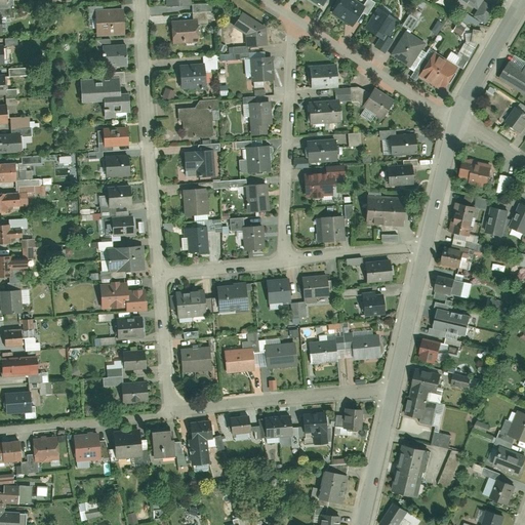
[(337,0),(330,13),(353,26),(363,7),(351,0),(337,0)]
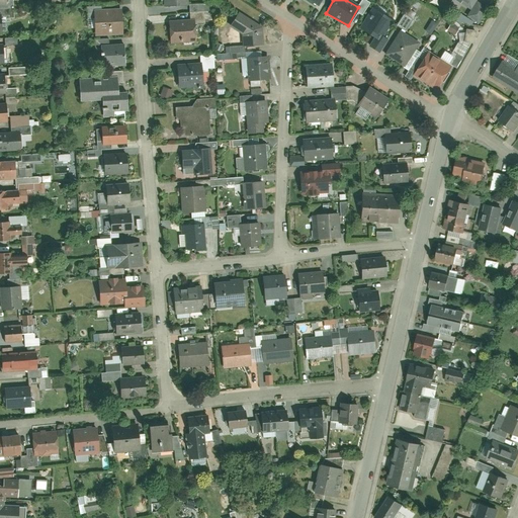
[(477,1),(467,16),(478,23),(488,8),(477,1)]
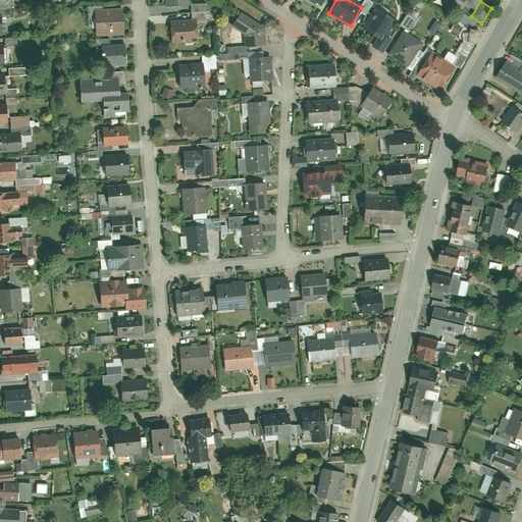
[(191,12),(211,12),(211,4),(191,4),(191,12)]
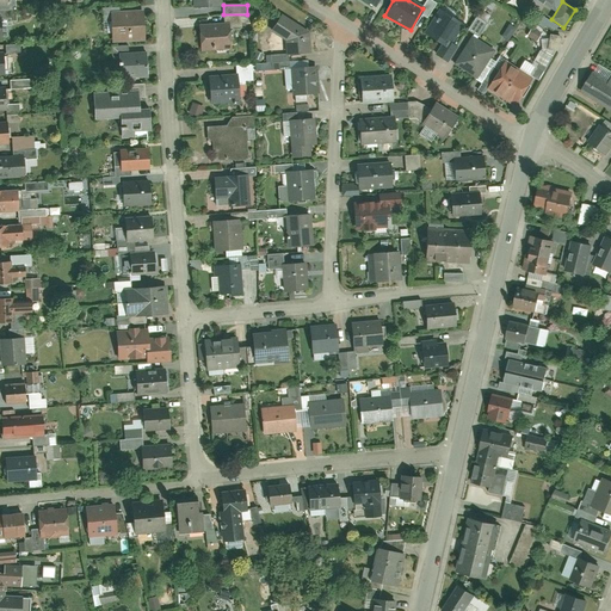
[(481,10),(476,16),(486,22),(489,17),(481,10)]
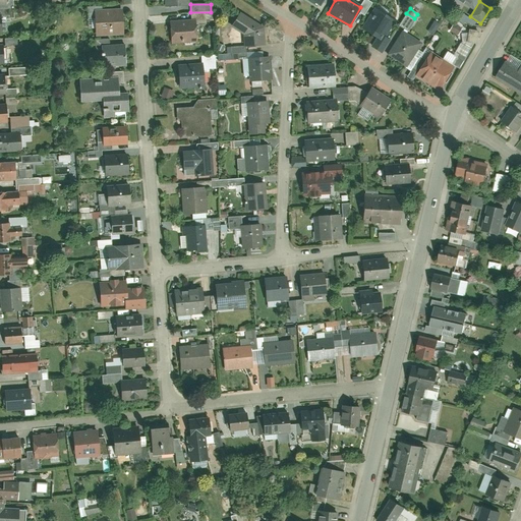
[(361,29),(378,39),(390,19),(374,9),(361,29)]
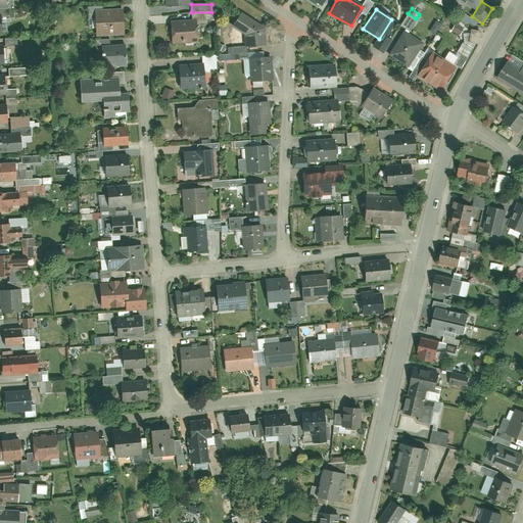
[(124,33),(122,11),(94,13),(96,35),(124,33)]
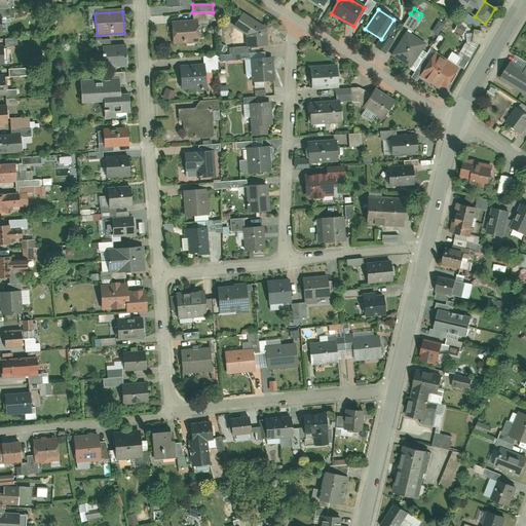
[(232,28),(245,35),(246,46),(266,45),(265,26),(241,12),(232,28)]
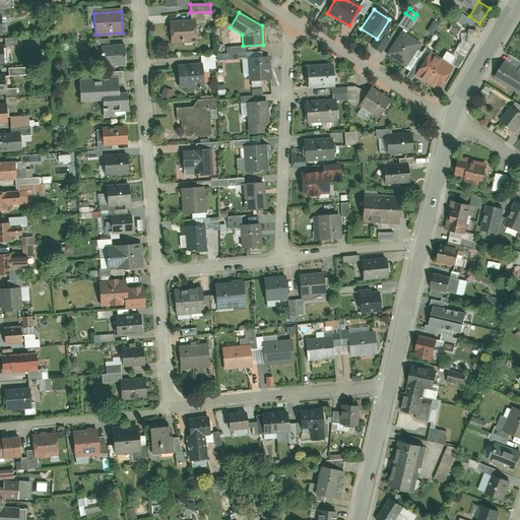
[(198,42),(197,19),(169,20),(170,43),(198,42)]
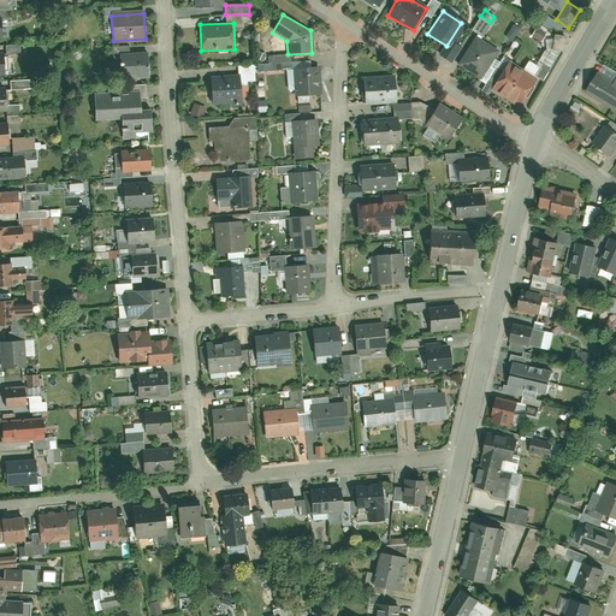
[(475,33),(454,61),(479,78),(499,49),(475,33)]
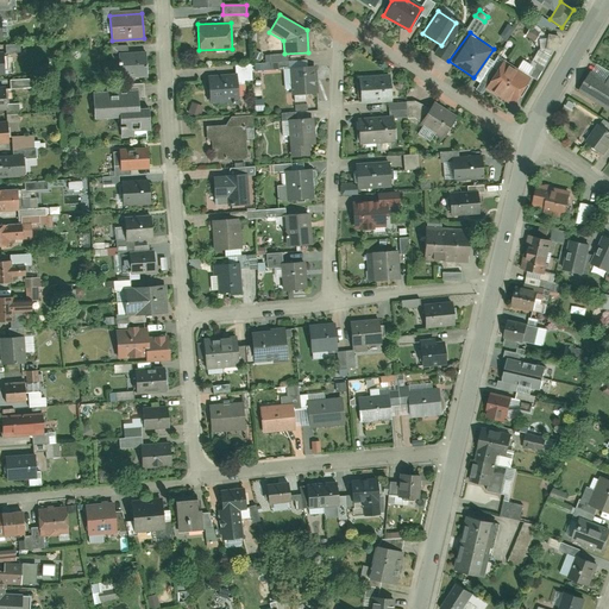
[(531,76),(535,80),(552,55),(539,46),(522,71),(531,76)]
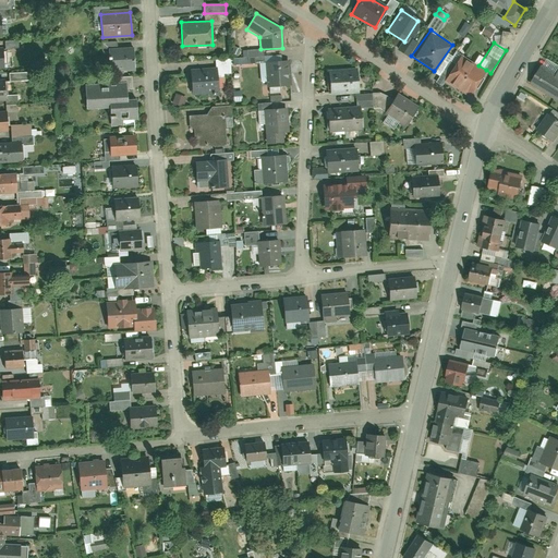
[(109,73),(133,72),(132,51),(108,52),(109,73)]
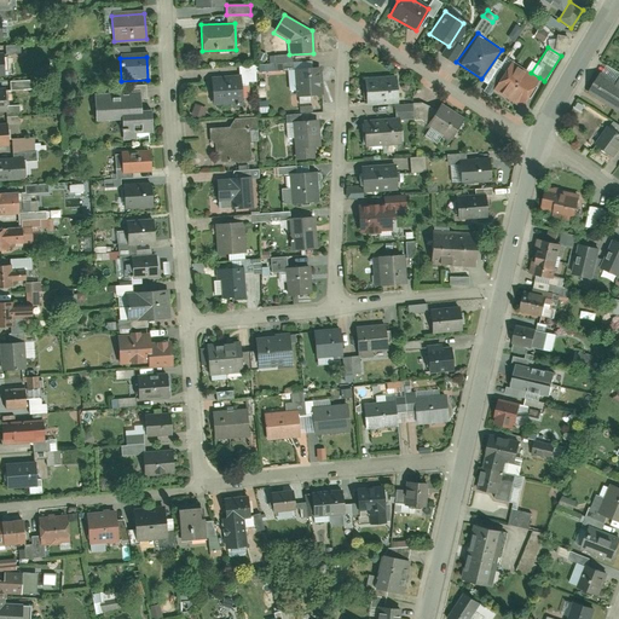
[(514,61),(493,90),(520,108),(539,77),(531,73),(514,61)]
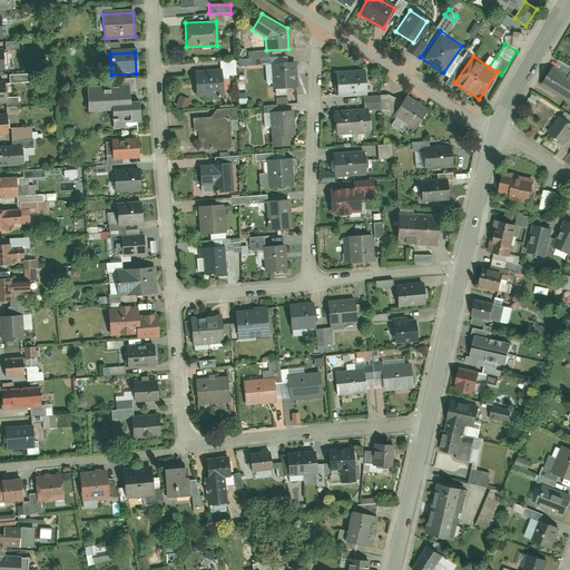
[(293,86),(291,62),(272,65),(273,88),(293,86)]
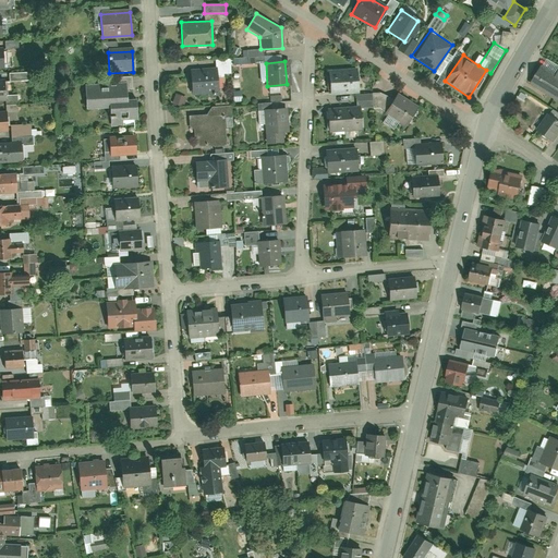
[(557,76),(540,65),(529,83),(557,100),(557,76)]
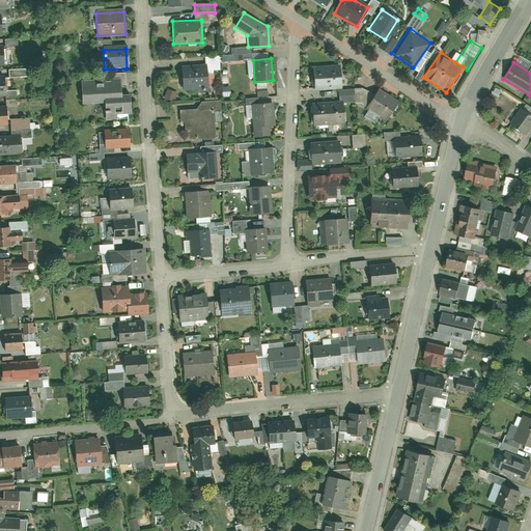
[(210,87),(206,65),(182,68),(185,90),(210,87)]
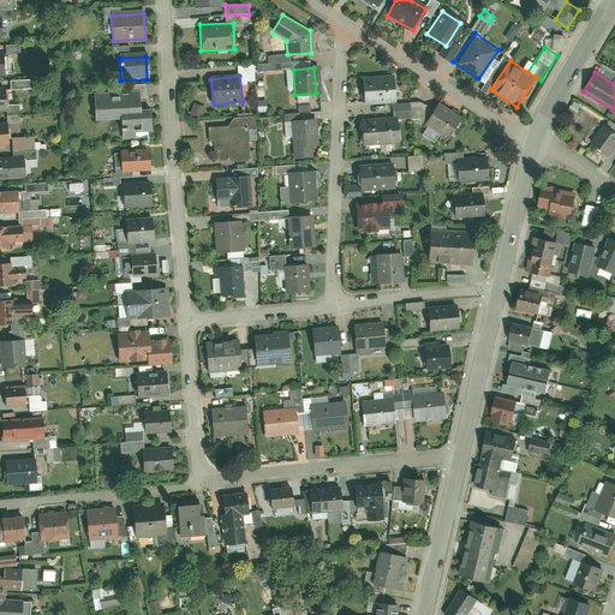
[(363,103),(398,102),(396,78),(362,79),(363,103)]
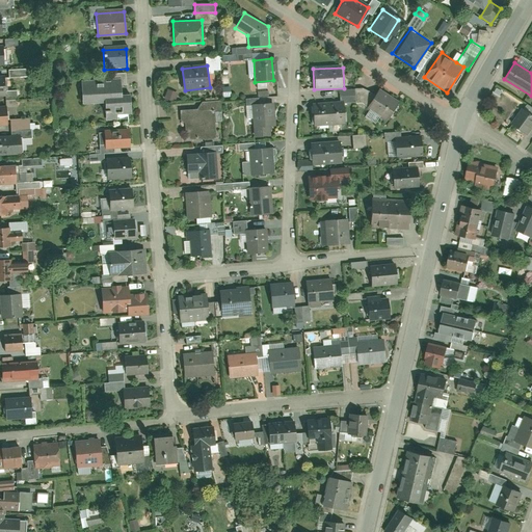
[(25,69),(7,70),(8,77),(25,76),(25,69)]
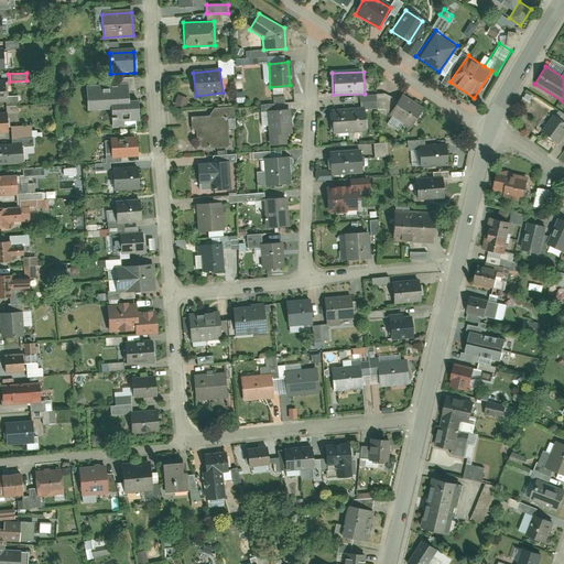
[(85,89),(86,111),(108,110),(109,121),(140,119),(139,99),(129,99),(128,87),(85,89)]
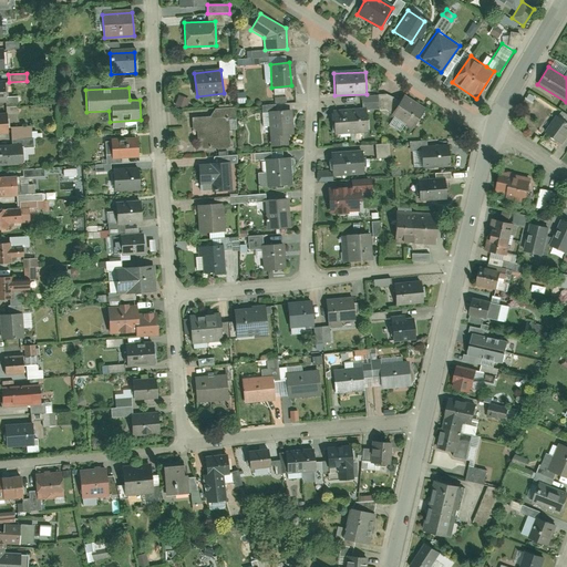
[(377,111),(384,111),(414,129),(424,114),(389,92),(375,93),(377,111)]
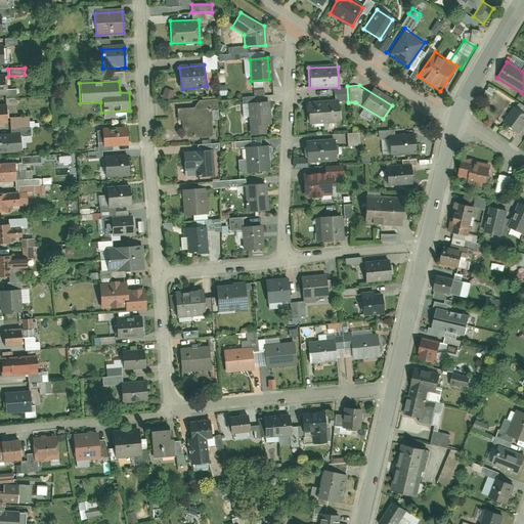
[(163,96),(172,99),(175,91),(165,88),(163,96)]
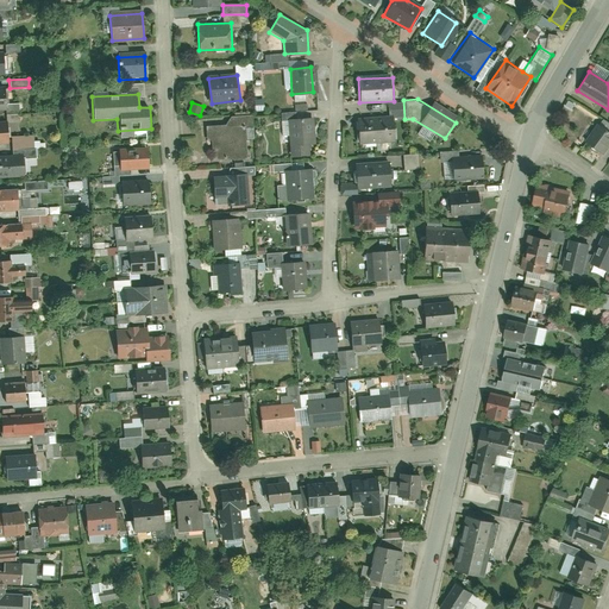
[(312,118),(288,119),(292,157),(307,156),(307,145),(313,145),(312,118)]
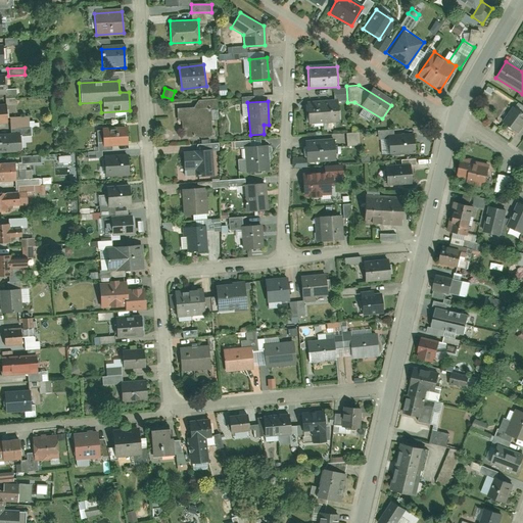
[(310,102),(310,122),(325,122),(325,101),(310,102)]
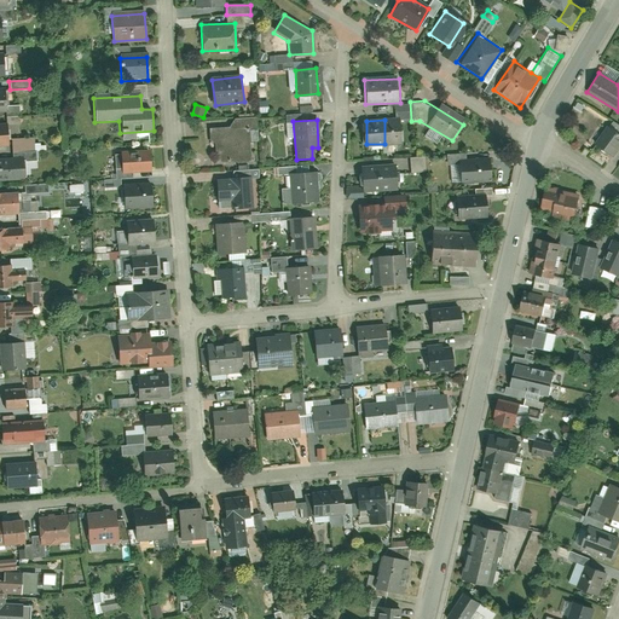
[(385,120),(385,144),(403,144),(403,120),(385,120)]
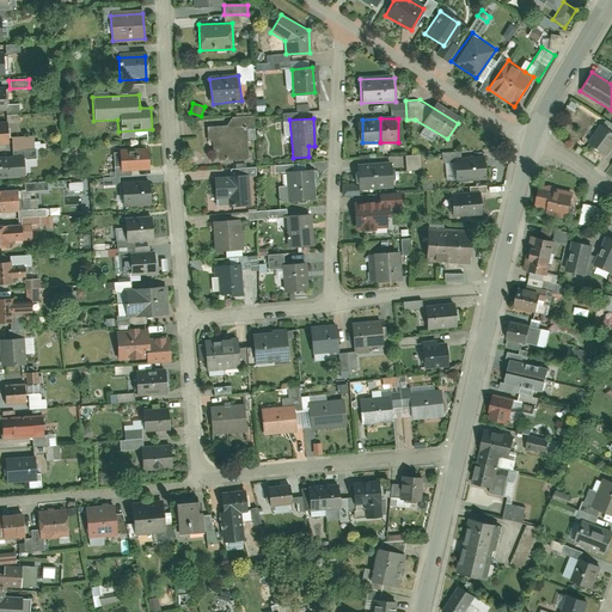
[(212,127),(214,163),(249,159),(245,124),(212,127)]
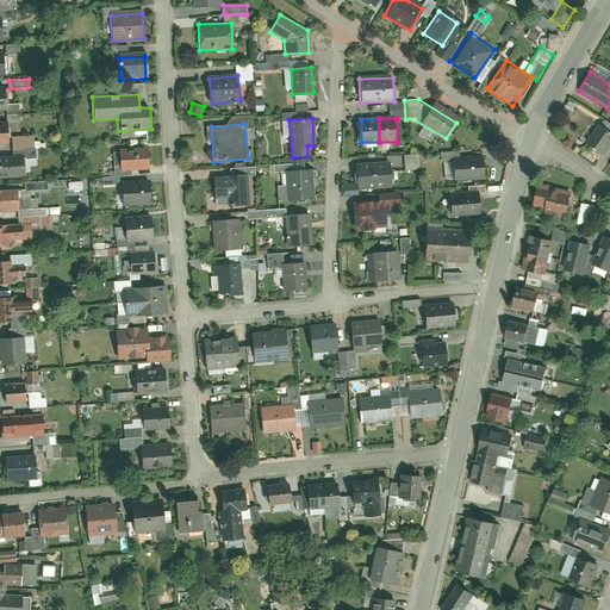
[(609,145),(609,132),(598,125),(586,143),(604,155),(609,145)]
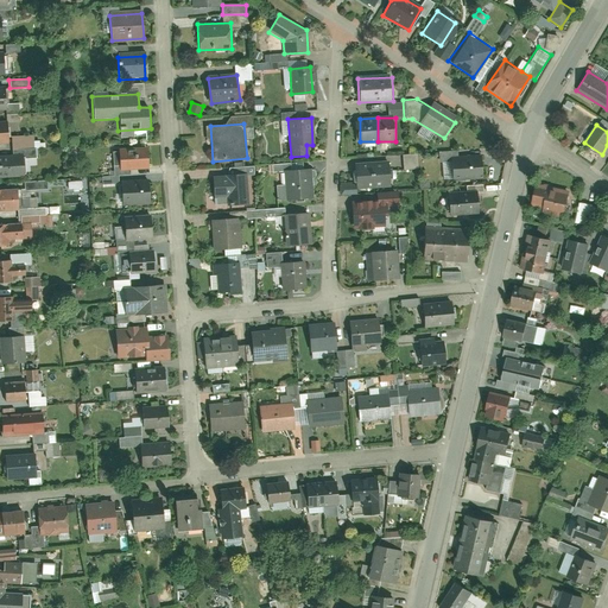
[(149,171),(147,151),(118,153),(119,172),(149,171)]
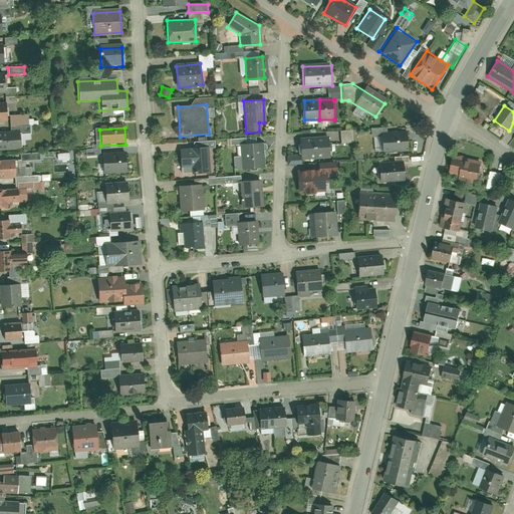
[(352,130),(339,131),(340,144),(353,143),(352,130)]
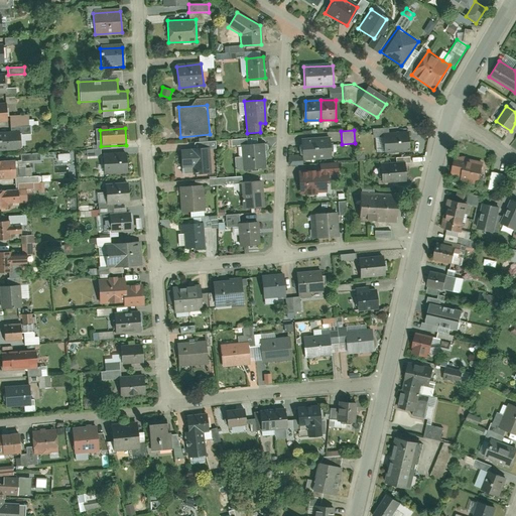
[(0,132),(0,151),(22,151),(21,132),(0,132)]
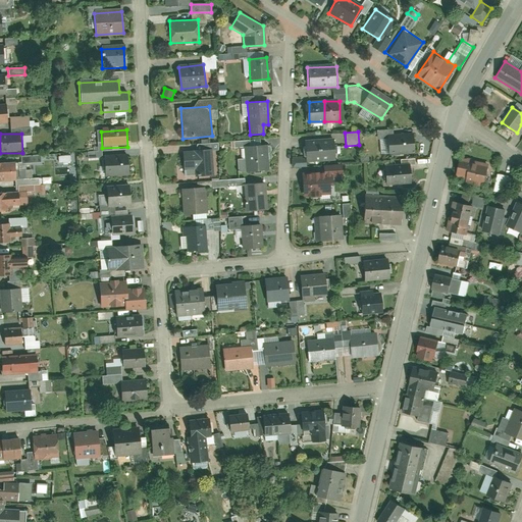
[(392,155),(415,153),(413,135),(390,137),(392,155)]
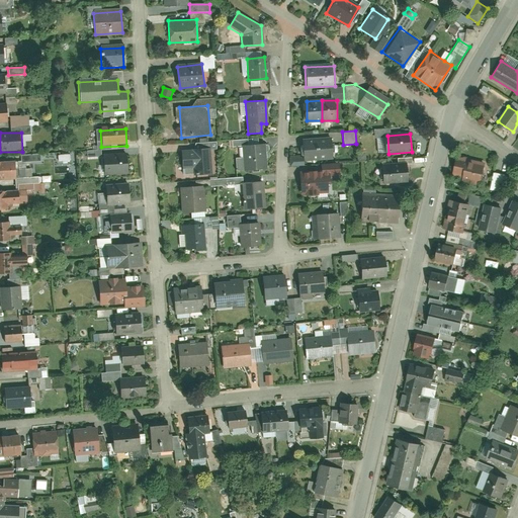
[(232,140),(233,148),(242,148),(243,159),(236,159),(237,170),(265,168),(264,145),(248,145),(248,140),(232,140)]
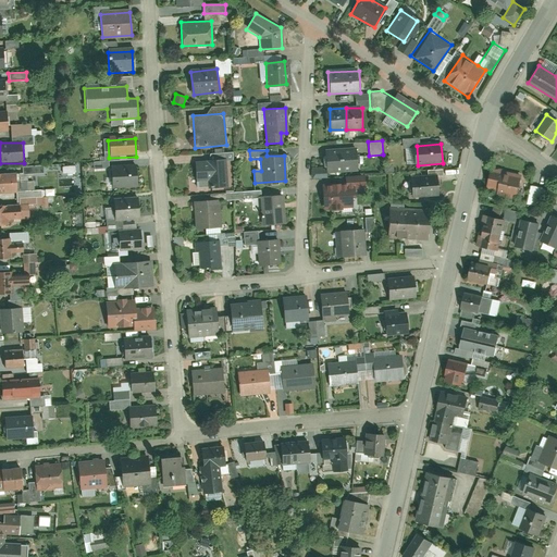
[(327,155),(329,173),(344,173),(343,153),(327,155)]
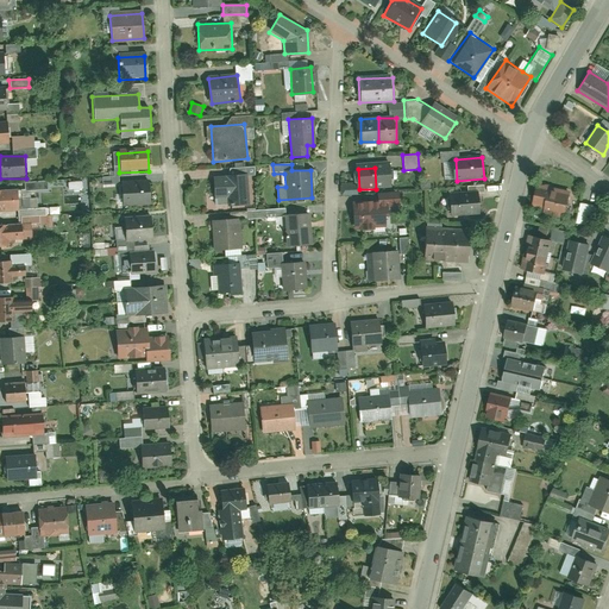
[(375,168),(376,189),(394,188),(393,168),(375,168)]
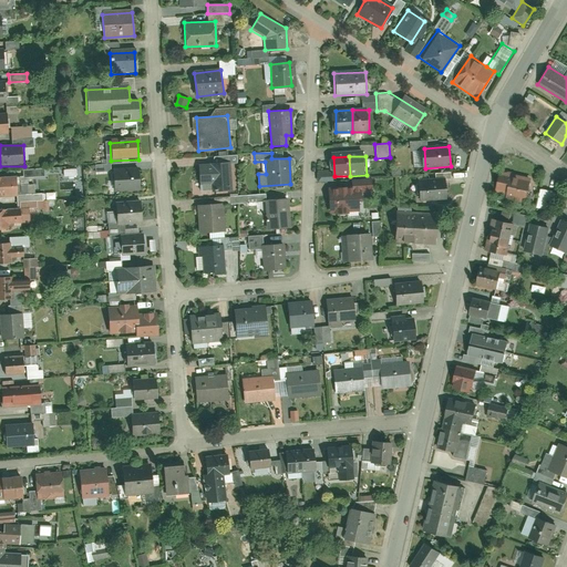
[(198,169),(199,184),(210,183),(212,191),(233,189),(232,165),(212,165),(212,169),(198,169)]
